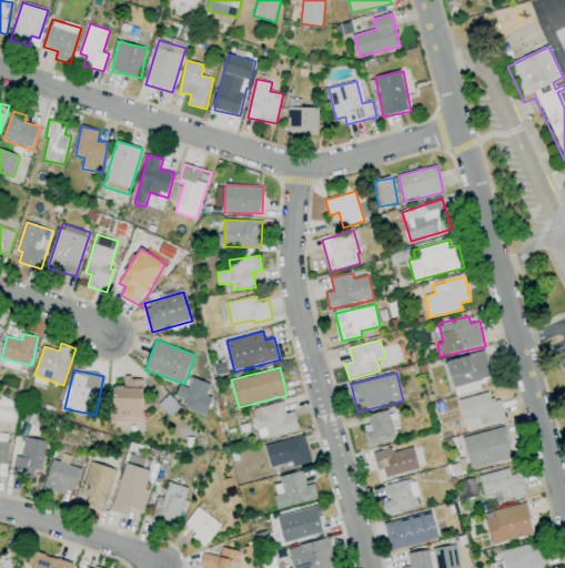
[(145,378),(125,378),(125,386),(113,386),(113,423),(144,424),(145,378)]
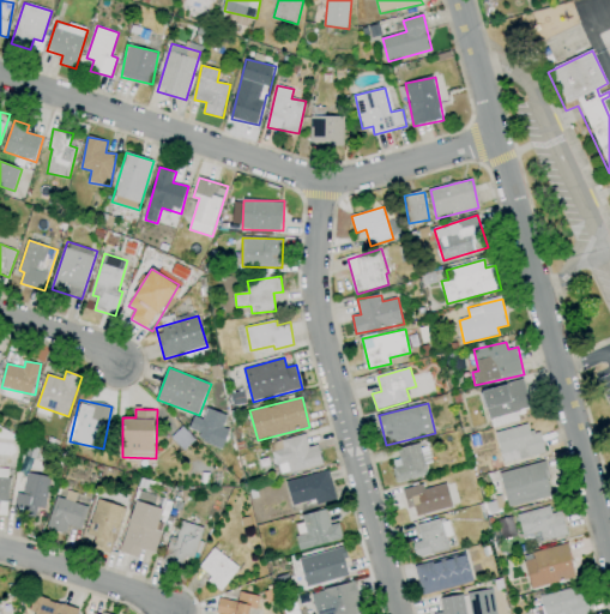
[(541,431),(531,433),(529,423),(496,433),(505,464),(547,452),(541,431)]
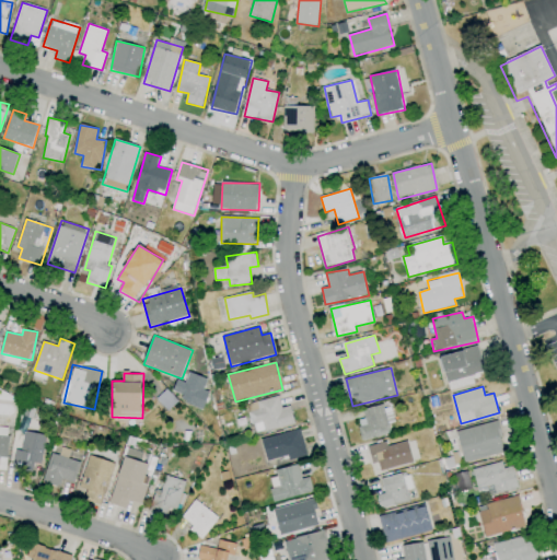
[(296,424),(291,406),(282,408),(279,397),(248,403),(255,433),(296,424)]
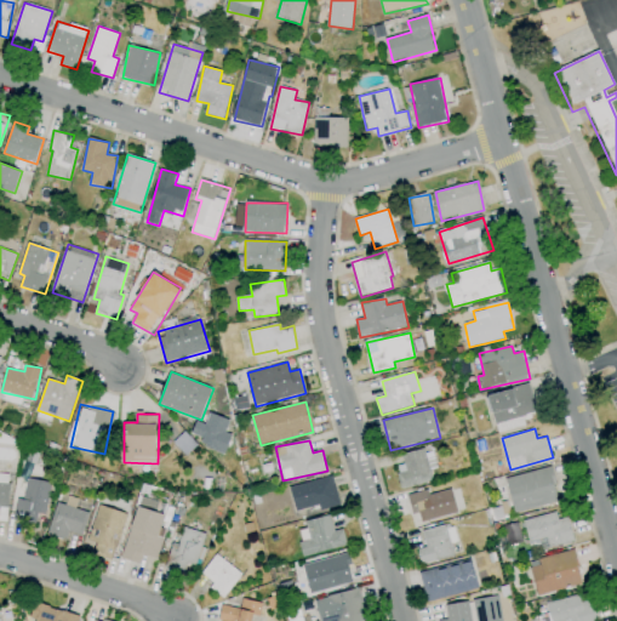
[(403,455),(405,465),(398,466),(401,488),(434,482),(433,469),(438,468),(434,449),(403,455)]
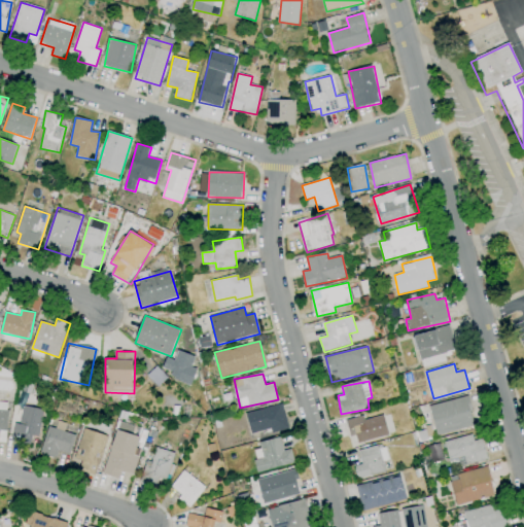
[(476,426),(468,396),(430,407),(438,435),(476,426)]
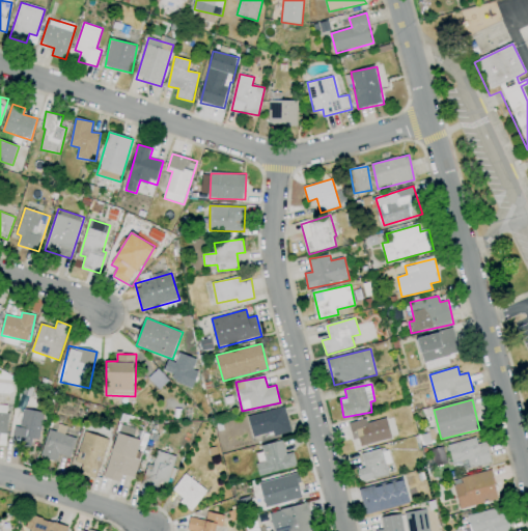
[(9,406),(0,403),(0,441),(1,434),(7,434),(9,406)]
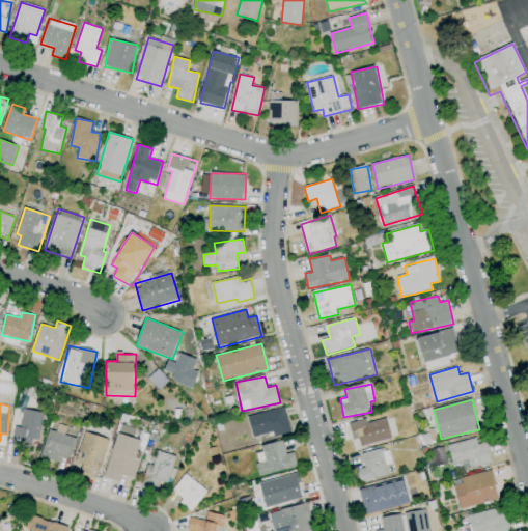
[(248,416),(254,438),(273,432),(274,437),(293,432),(285,407),(248,416)]
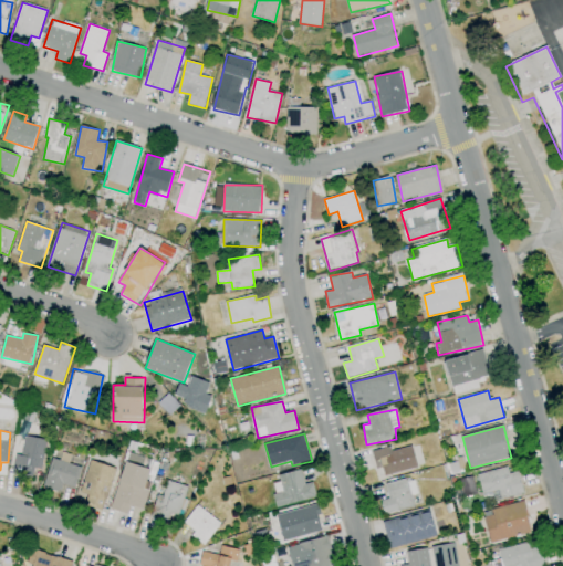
[(43,469),(48,440),(25,436),(22,456),(17,454),(13,473),(33,477),(35,468),(43,469)]
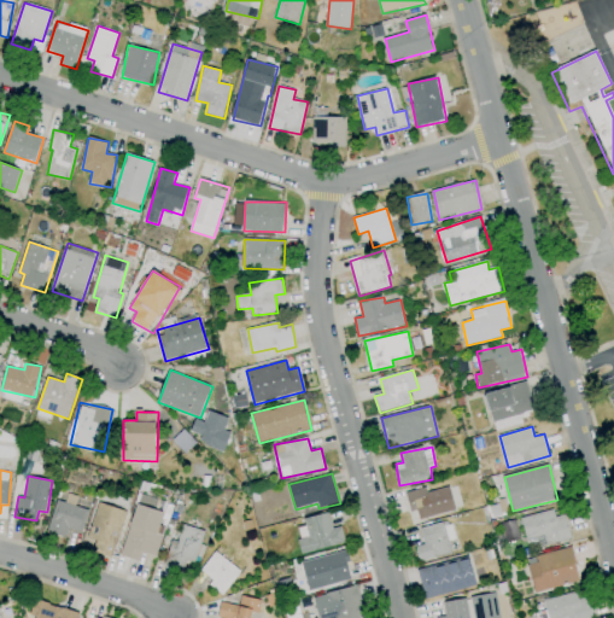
[(411,512),(417,511),(420,520),(456,509),(450,487),(427,493),(426,487),(407,493),(411,512)]
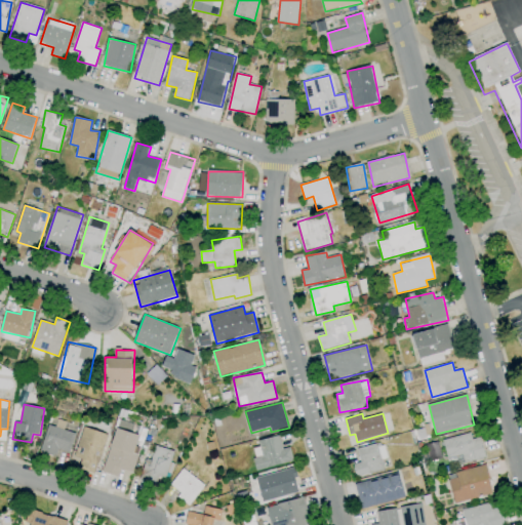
[(131,423),(119,419),(104,472),(119,477),(121,470),(132,473),(144,436),(128,431),(131,423)]
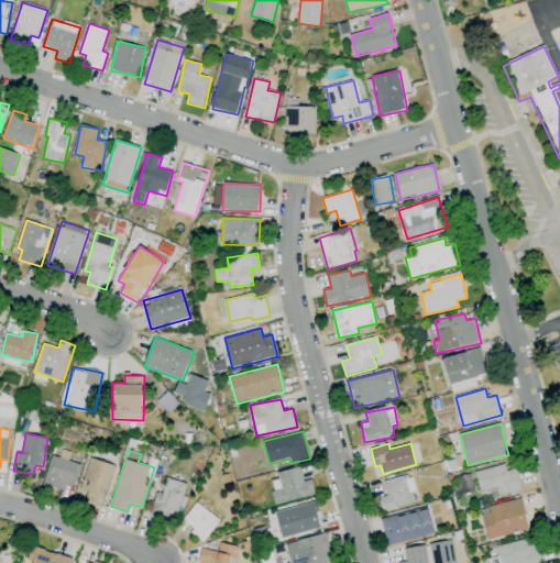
[(64,483),(75,486),(83,464),(53,455),(44,484),(62,489),(64,483)]
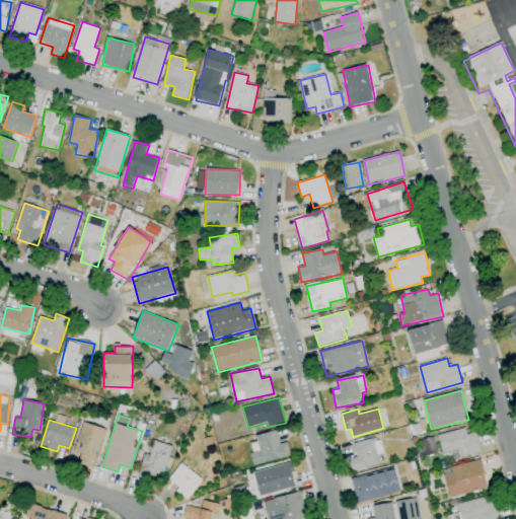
[(105,429),(83,422),(74,451),(81,453),(78,462),(94,467),(105,429)]
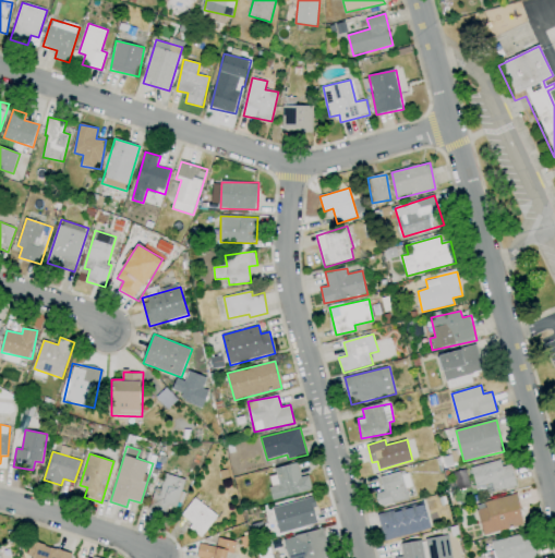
[(472,468),(479,495),(517,485),(513,464),(503,466),(502,460),(472,468)]
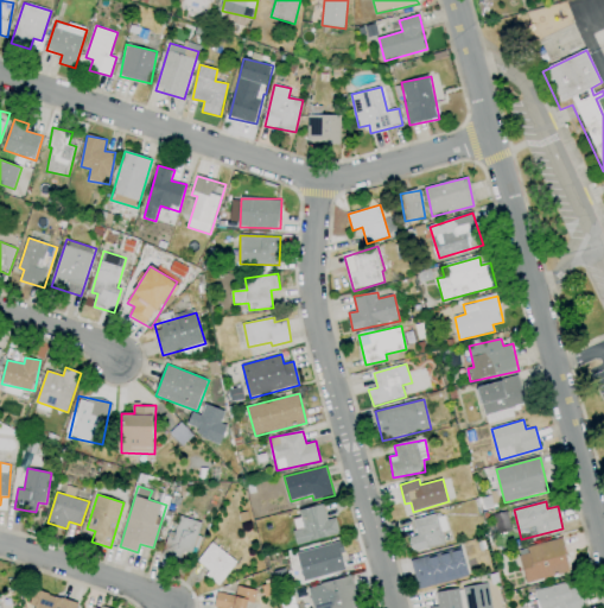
[(342,534),(337,518),(328,520),(324,506),(291,514),(299,545),(342,534)]
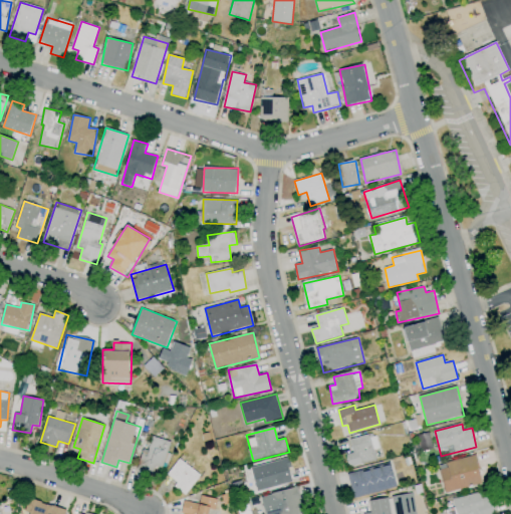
[(350,440),(353,452),(346,454),(349,467),(377,460),(374,450),(380,449),(376,433),(350,440)]
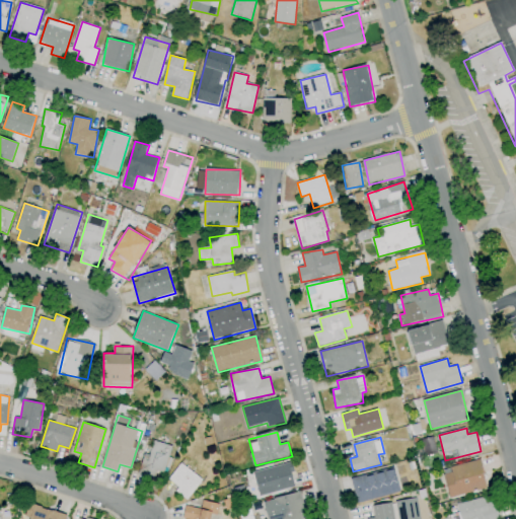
[(173,445),(153,441),(151,454),(144,453),(140,474),(155,477),(156,470),(169,473),(173,457),(170,457),(173,445)]
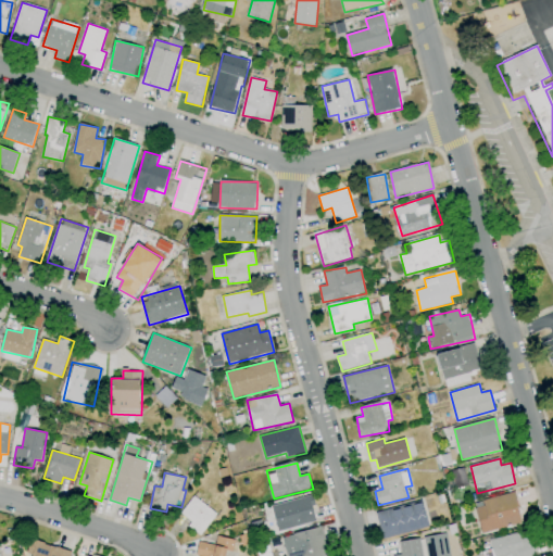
[(482,533),(523,523),(515,492),(475,502),(482,533)]
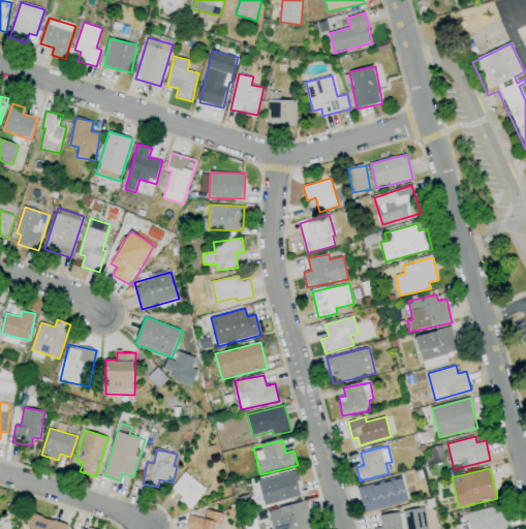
[(258,481),(266,506),(303,496),(297,471),(258,481)]
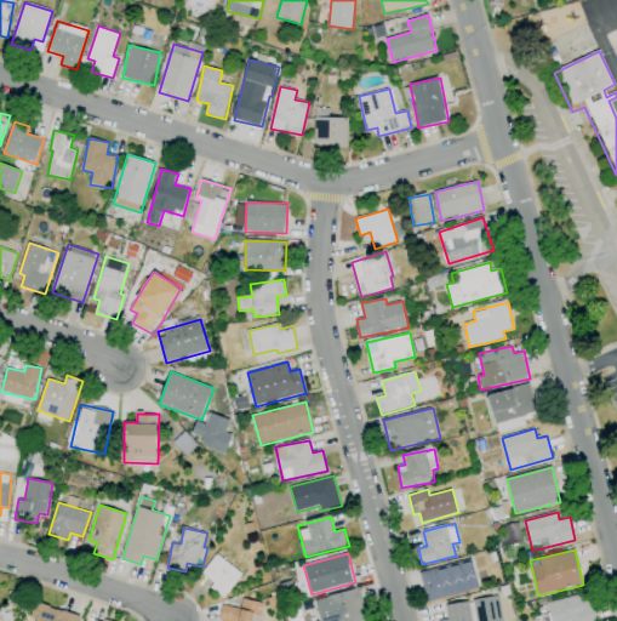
[(227,599),(243,571),(215,554),(204,575),(215,582),(211,590),(227,599)]
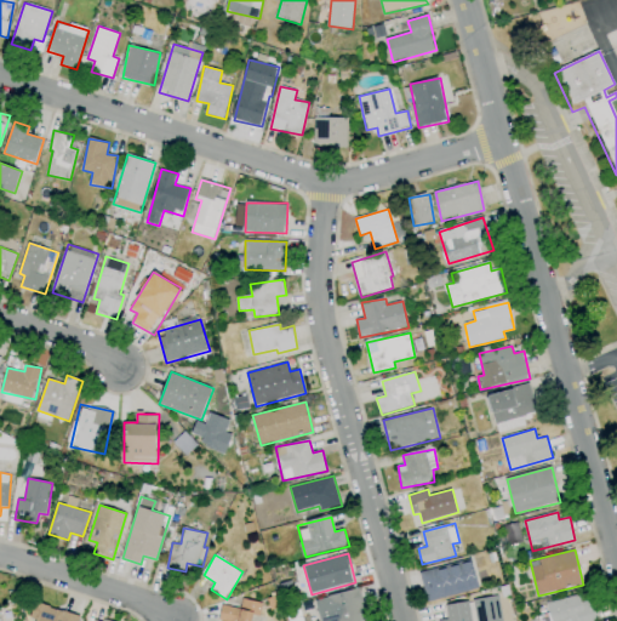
[(428,602),(480,587),(472,560),(421,574),(428,602)]
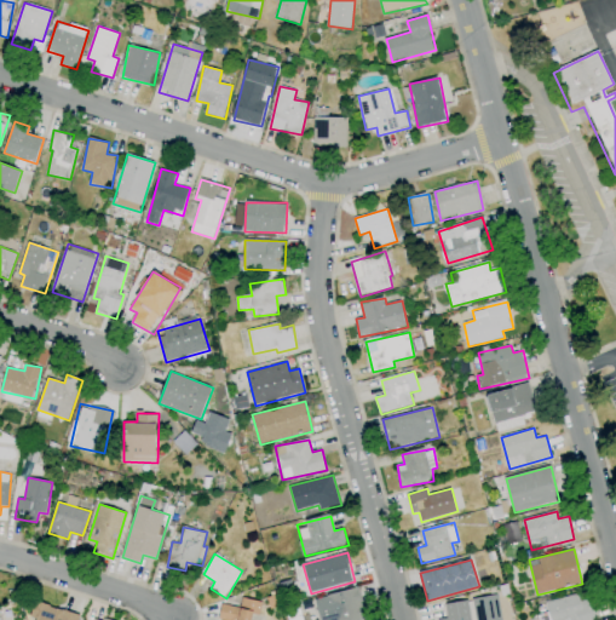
[(315,600),(321,619),(363,619),(368,619),(358,586),(315,600)]
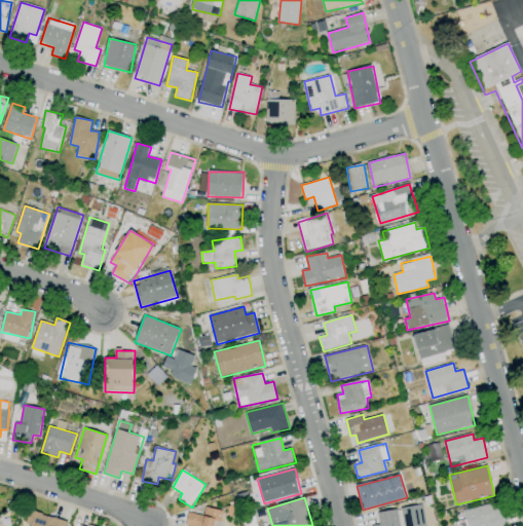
[(401,509),(405,525),(427,525),(423,503),(401,509)]
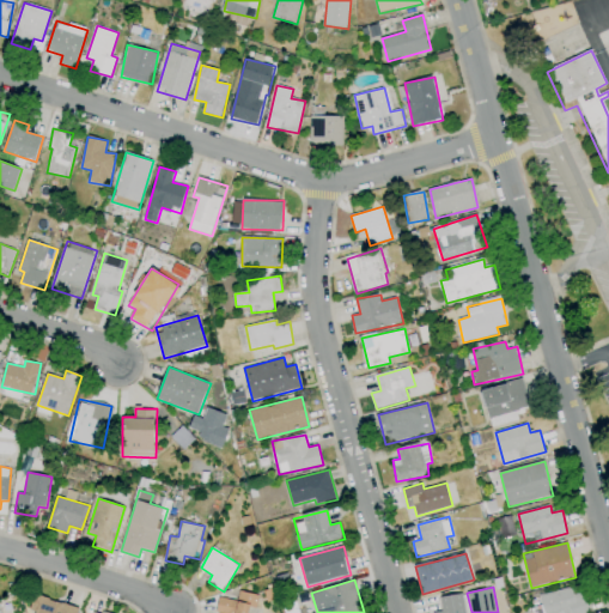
[(586,612),(583,593),(574,595),(572,588),(540,595),(543,612),(542,612),(586,612)]
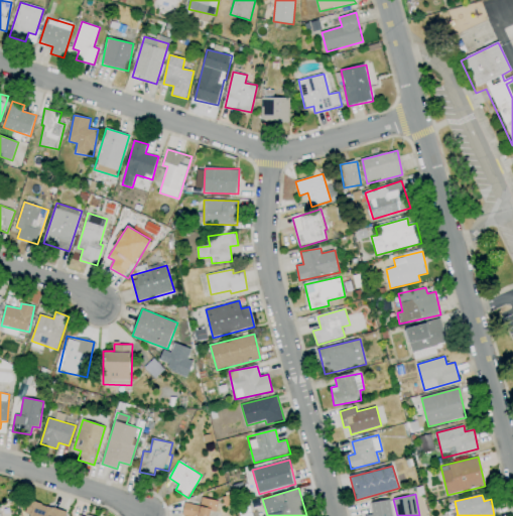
[(219,501),(203,497),(201,506),(186,503),(182,515),(210,515),(212,511),(217,512),(219,501)]
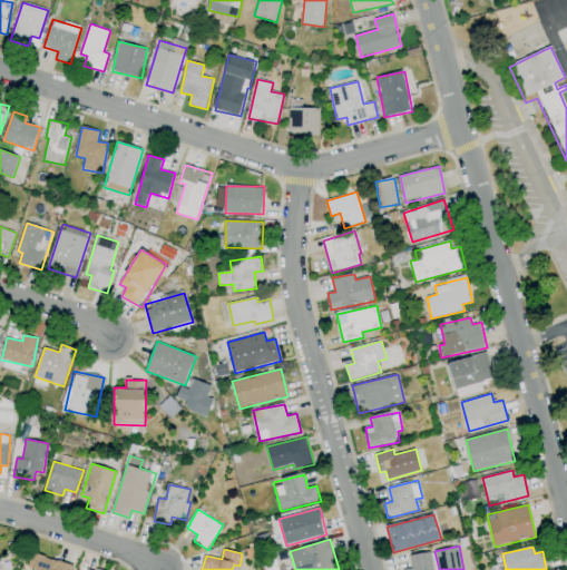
[(412,569),(434,569),(431,551),(410,556),(412,569)]
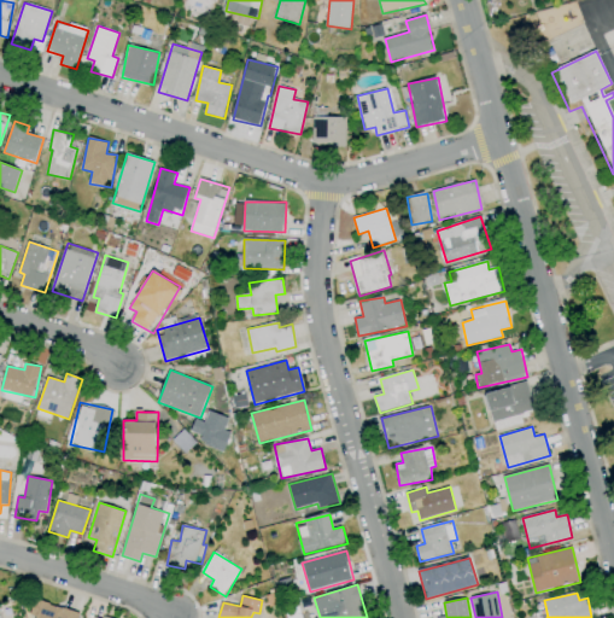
[(34,617),(39,601),(80,613),(77,617),(34,617)]
